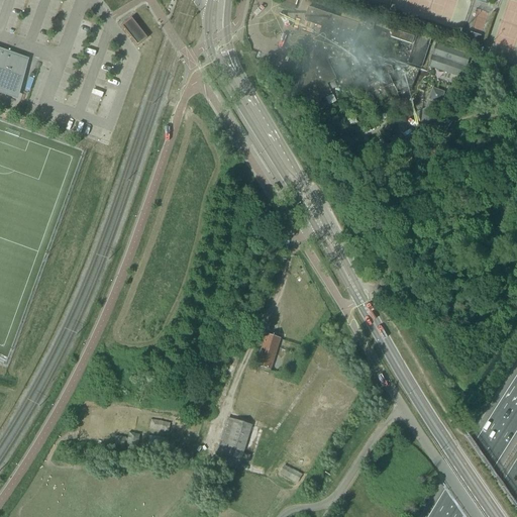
[(279,7),(294,12),(296,6),(295,6),(297,0),(281,0),(281,1),(279,7)]
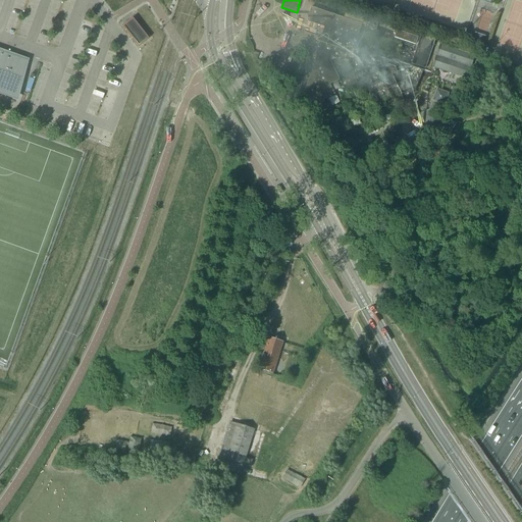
[(421,66),(356,49),(363,22),(310,8),(307,21),(324,25),(322,35),(317,36),(319,42),(304,97),(318,101),(335,96),(331,83),(338,81),(332,57),(351,62),(355,80),(369,75),(371,84),(383,81),(385,89),(398,86),(400,92),(409,90),(417,92),(422,71),(421,66)]
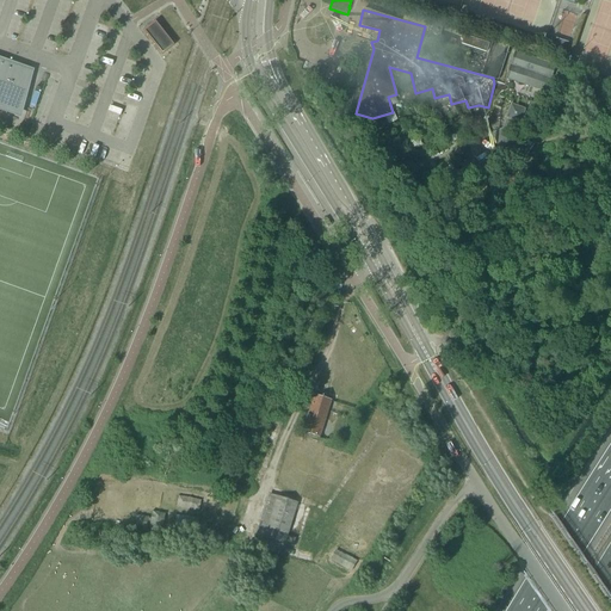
[(143,31),(161,54),(174,44),(155,20),(143,31)]
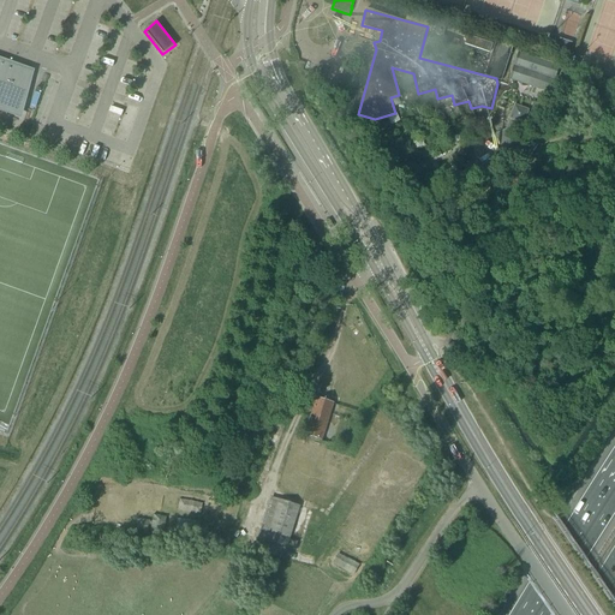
[(318,39),(330,34),(326,23),(315,29),(318,39)]
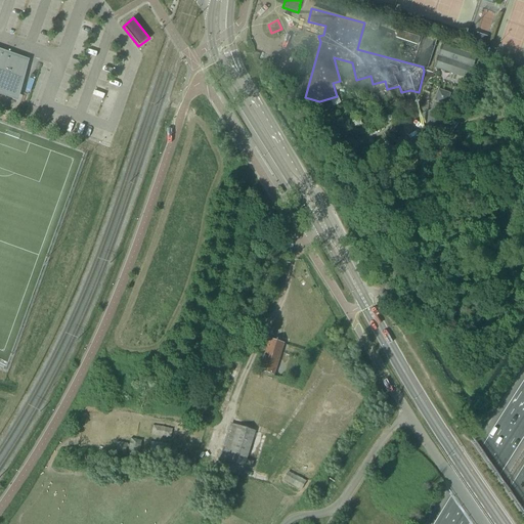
[(370,28),(378,30),(380,23),(373,20),(370,28)]
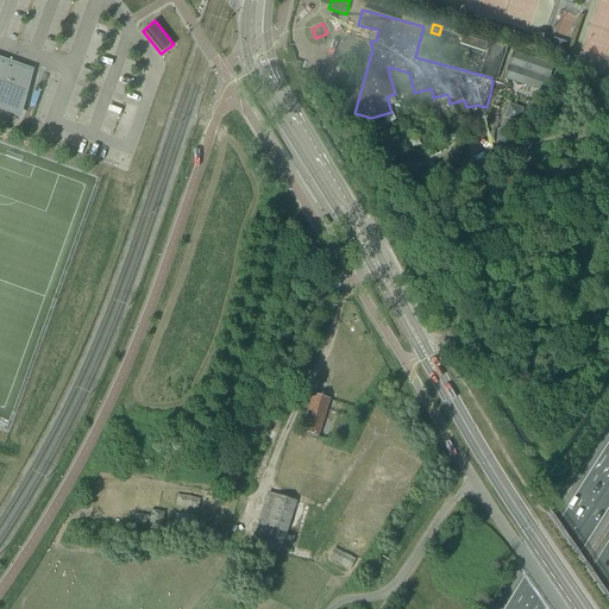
[(481,75),(497,80),(507,48),(463,33),(460,43),(487,51),(481,75)]
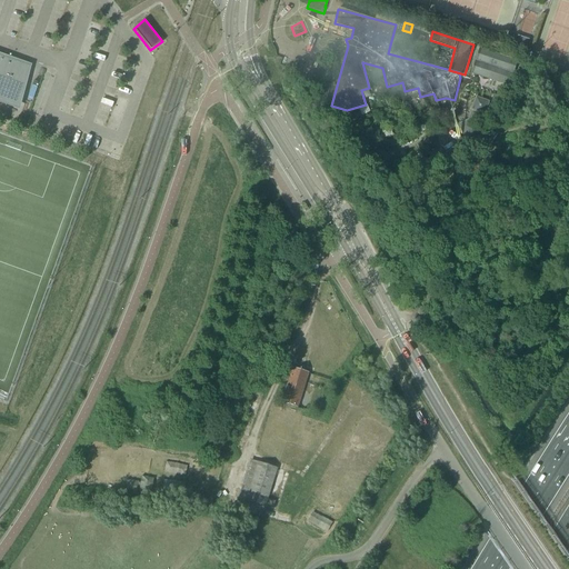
[(479,47),(471,73),(509,85),(517,58),(479,47)]
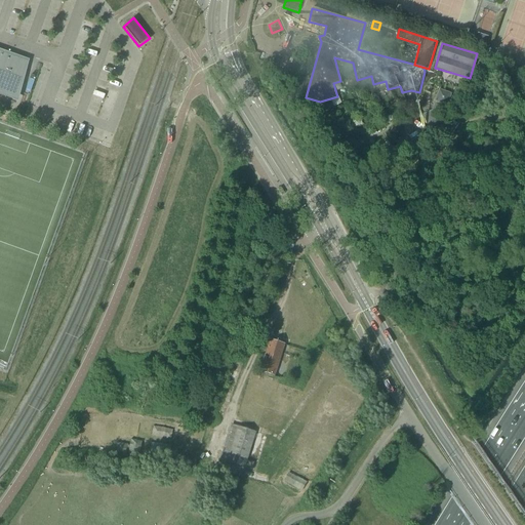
[(282,67),(285,54),(268,49),(265,62),(282,67)]
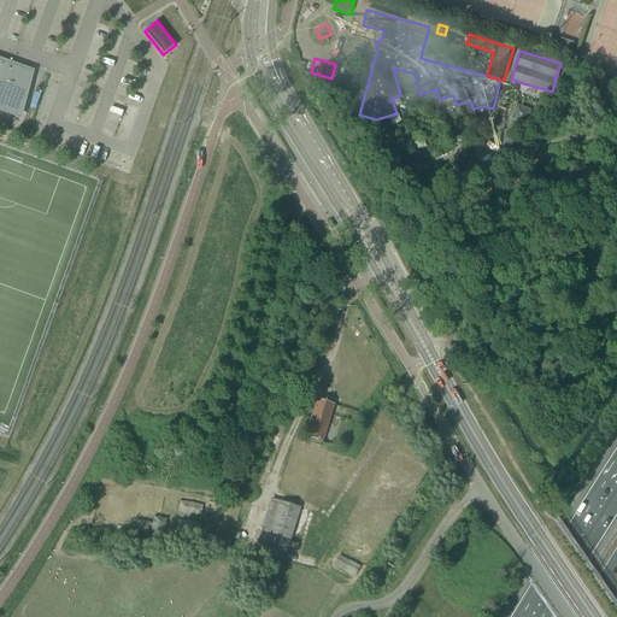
[(31,72),(0,60),(0,101),(18,109),(31,72)]
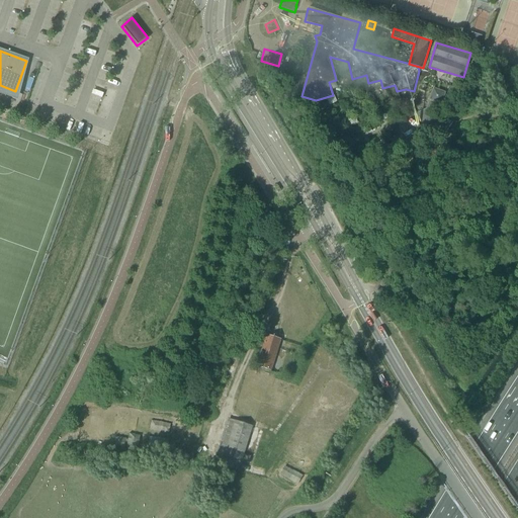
[(433,87),(430,100),(441,103),(444,90),(433,87)]
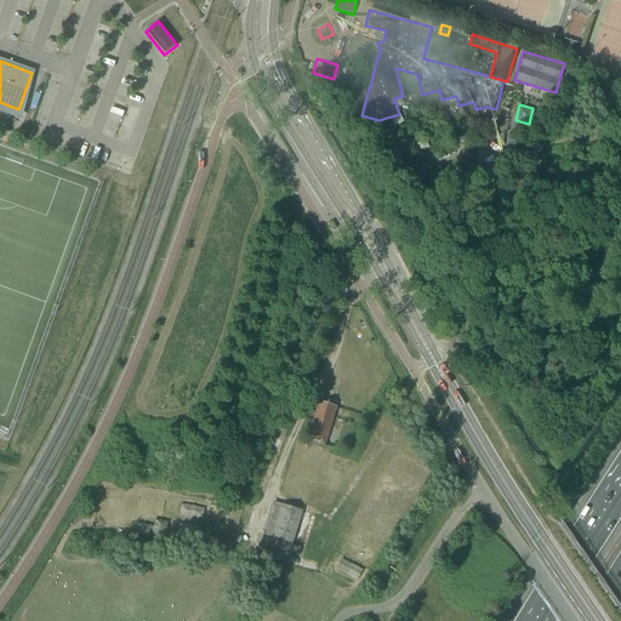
[(307,438),(324,443),(335,406),(318,402),(307,438)]
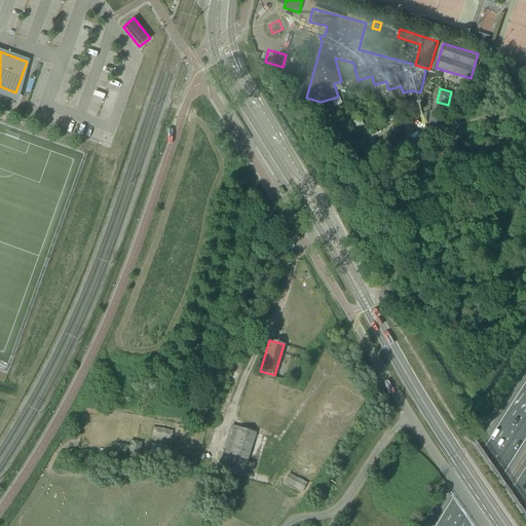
[(245,468),(247,461),(256,434),(232,425),(221,461),(245,468)]
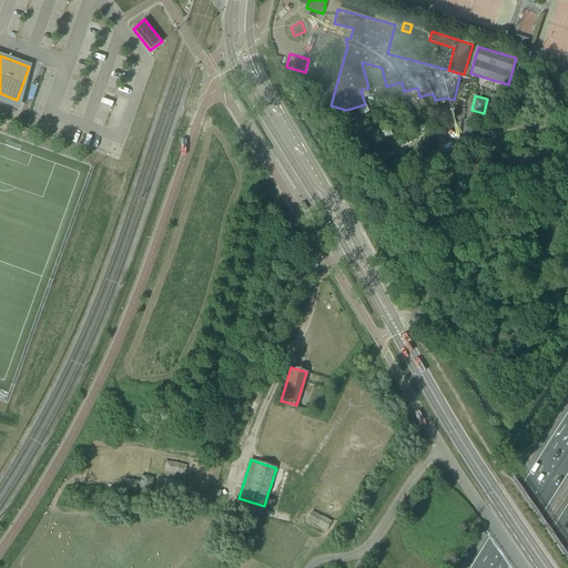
[(332,523),(312,513),(307,521),(327,531),(332,523)]
